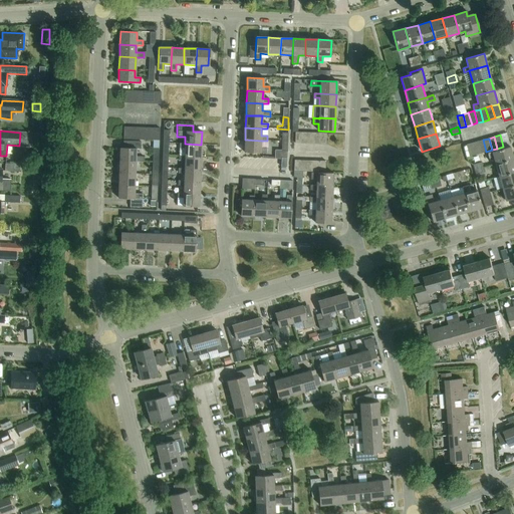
[(260,149),(261,141),(245,140),(244,153),(266,154),(267,149),(260,149)]
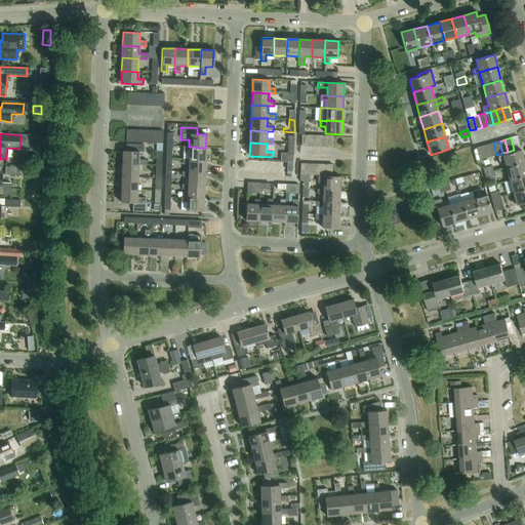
[(490,157),(496,155),(493,143),(486,145),(490,157)]
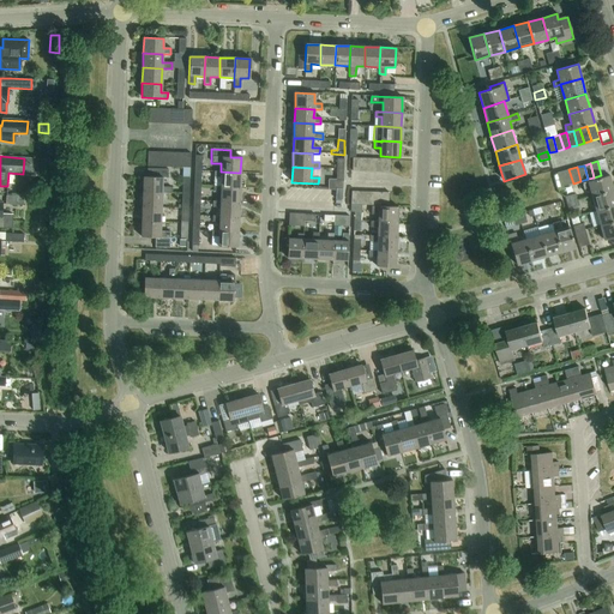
[(143,192),(162,193),(162,192),(170,193),(172,187),(163,187),(163,178),(167,178),(167,169),(146,168),(146,178),(144,178),(143,192)]
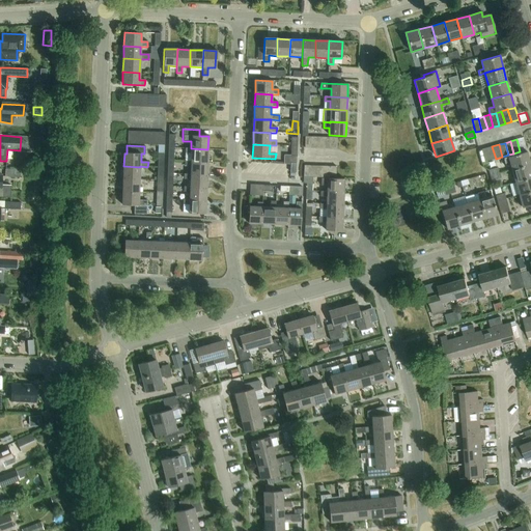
[(490,160),(496,159),(492,146),(486,148),(490,160)]
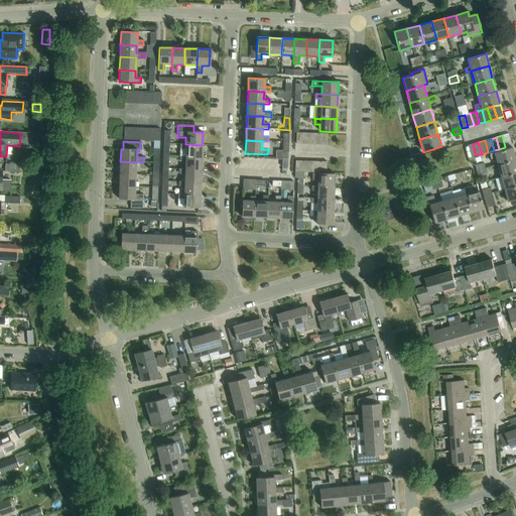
[(202,157),(202,145),(185,144),(184,156),(202,157)]
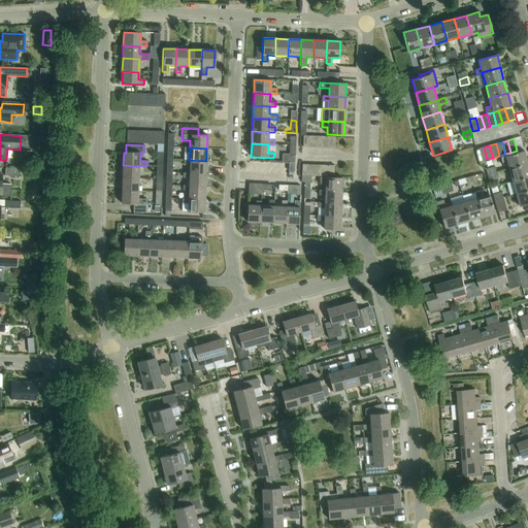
[(481,161),(487,159),(484,147),(477,149),(481,161)]
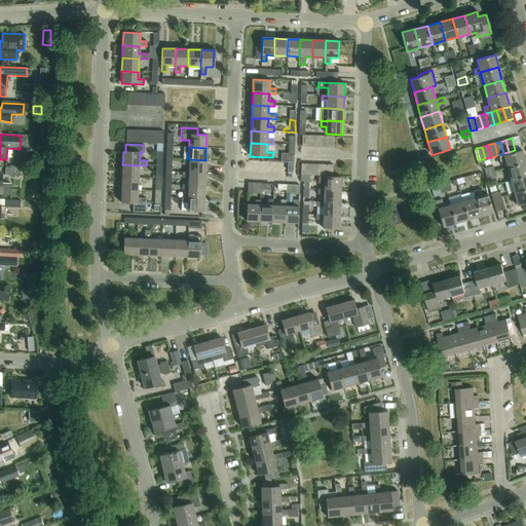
[(525,162),(521,150),(498,156),(500,165),(505,163),(506,168),(525,162)]
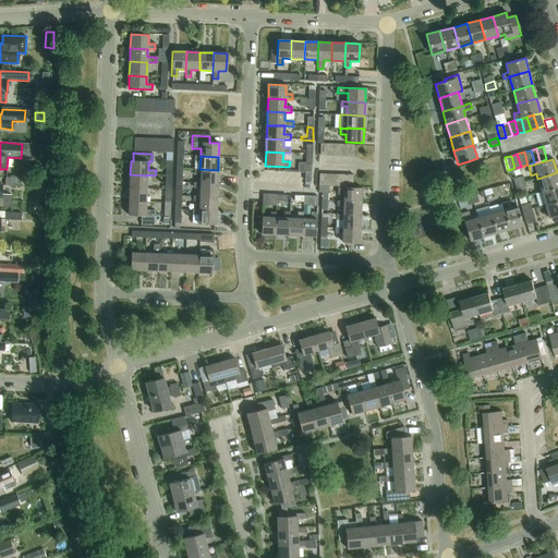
[(311,171),(312,164),(305,164),(299,162),(298,172),(303,172),(305,172),(305,171),(311,171)]
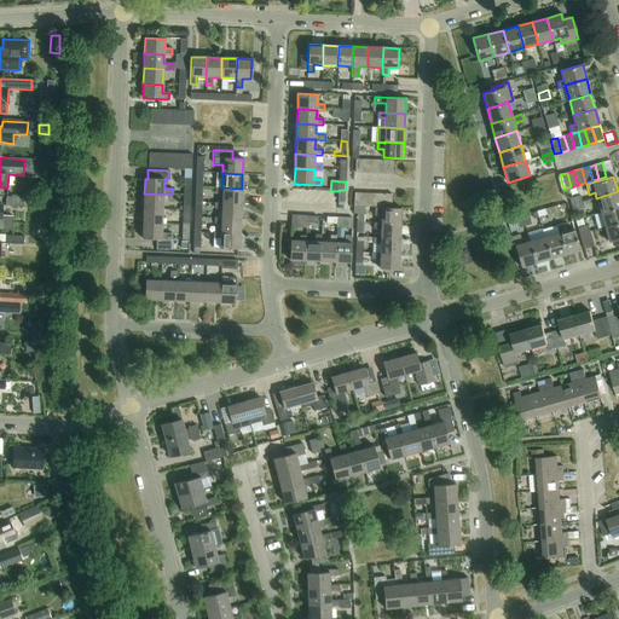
[(242,189),(221,187),(214,187),(214,194),(221,194),(221,203),(241,203),(242,189)]
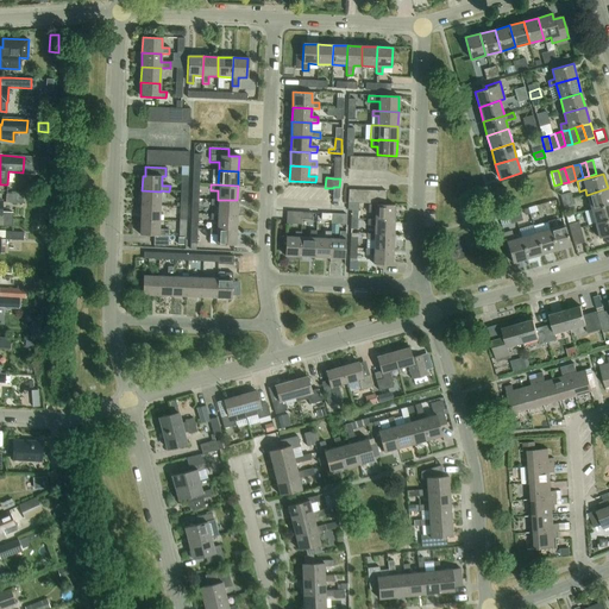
[(591,209),(608,203),(608,192),(608,188),(586,195),(591,209)]
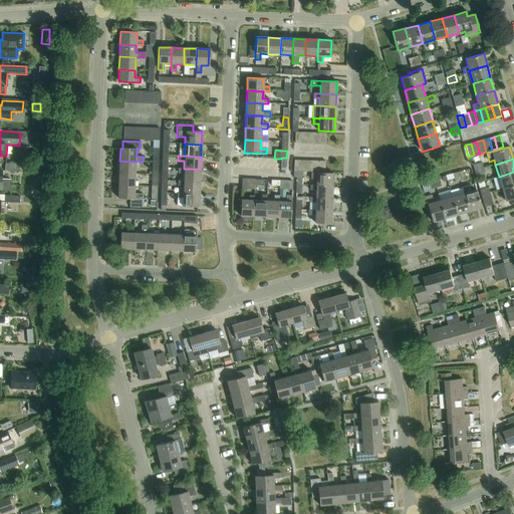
[(140,174),(140,170),(136,170),(136,162),(119,161),(119,173),(136,174),(140,174)]
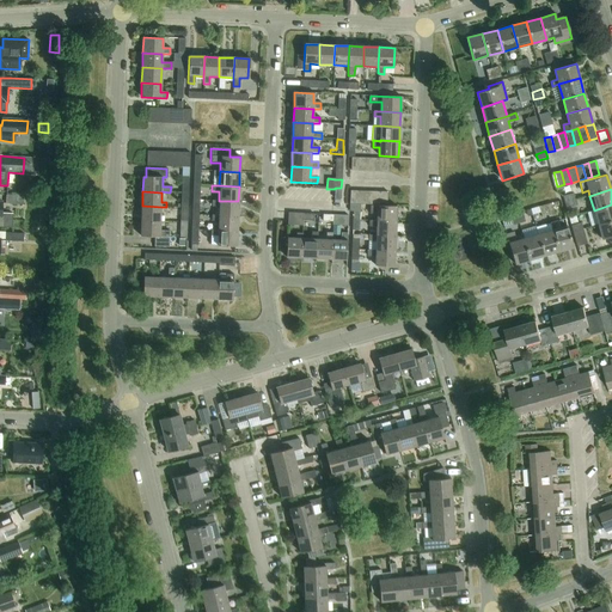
[(24,204),(24,196),(6,195),(6,203),(24,204)]
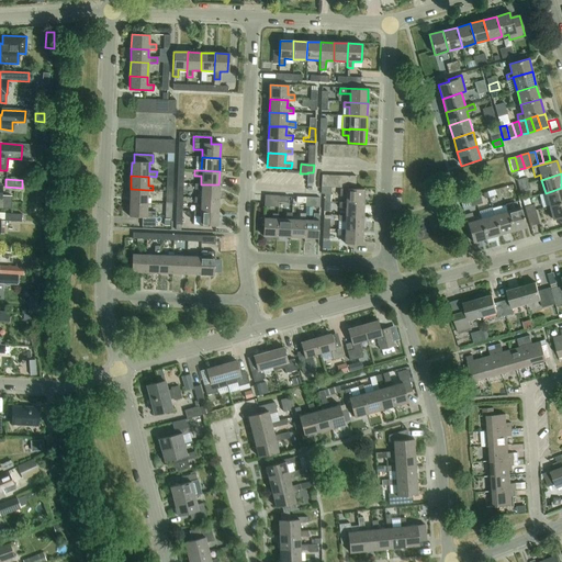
[(218,184),(201,184),(194,183),(193,189),(200,189),(200,198),(218,199),(218,184)]
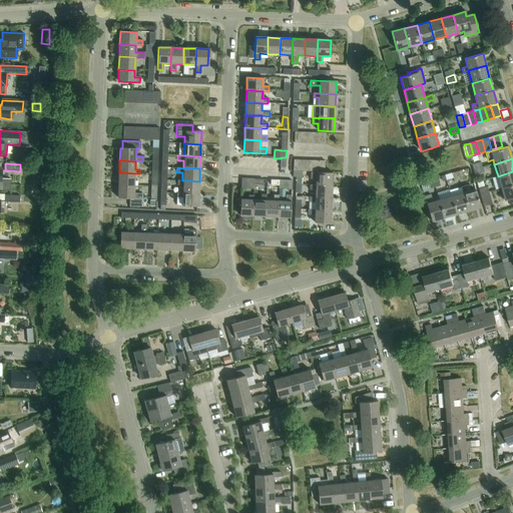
[(1,178),(2,169),(0,168),(0,189),(10,191),(11,179),(1,178)]
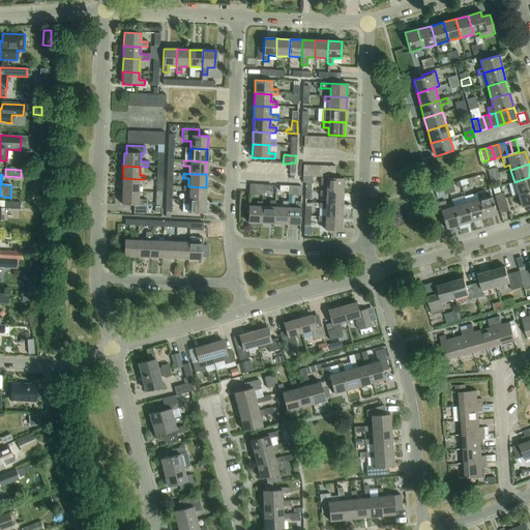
[(305,190),(312,190),(313,177),(310,177),(302,177),(302,183),(305,183),(305,190)]
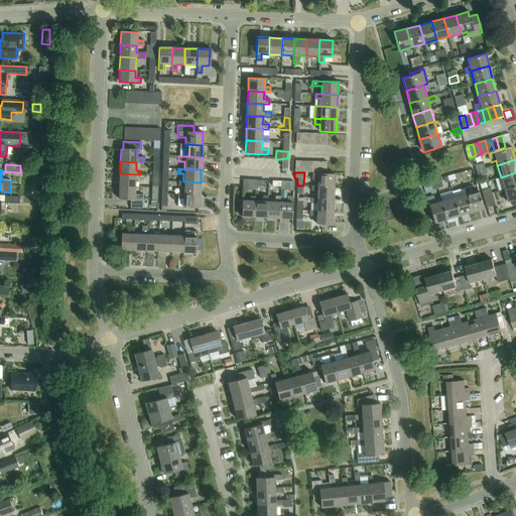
[(504,189),(515,185),(515,172),(501,177),(504,189)]
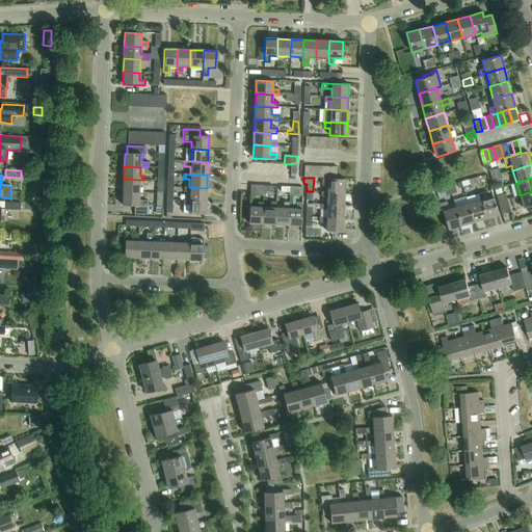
[(140,193),(140,180),(124,179),(123,192),(140,193)]
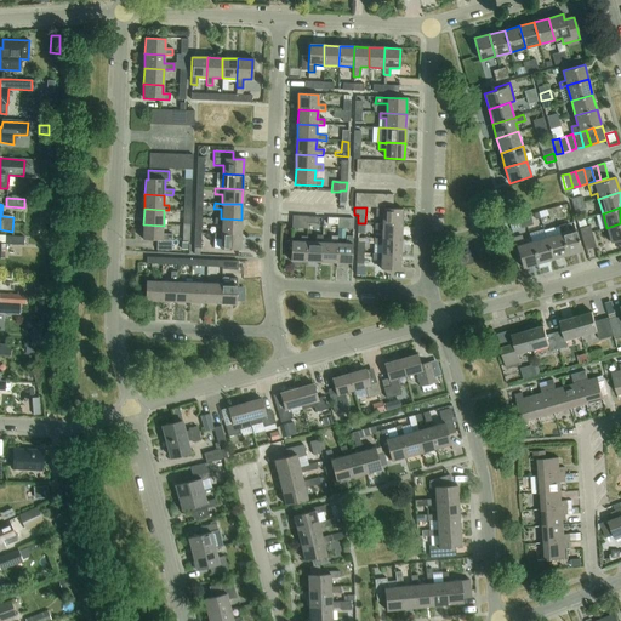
[(382,224),(402,224),(403,210),(376,209),(375,217),(382,217),(382,224)]
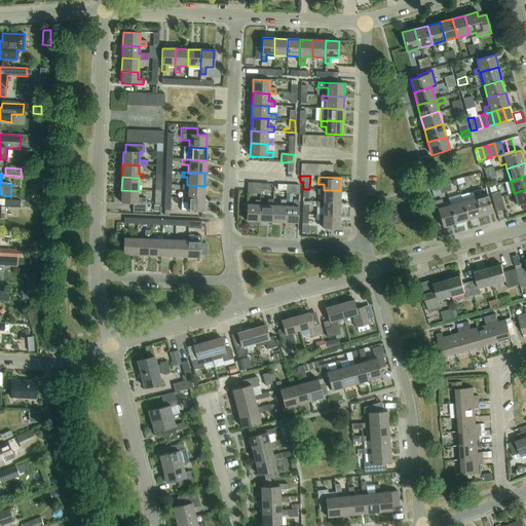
[(260,189),(260,183),(249,183),(248,193),(258,193),(260,194),(260,189)]
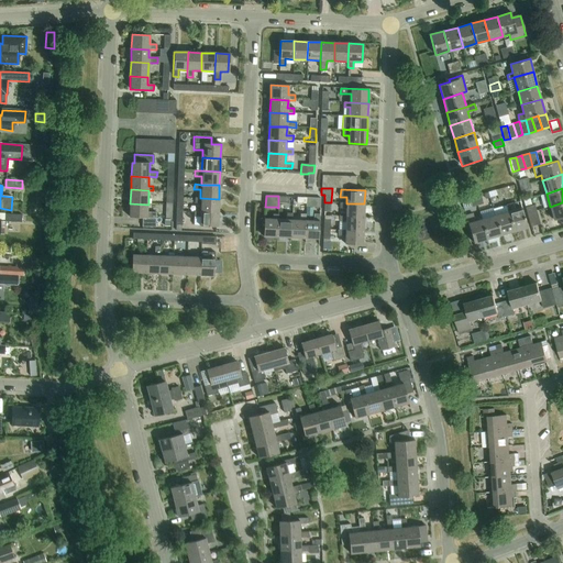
[(306,197),(306,203),(306,207),(320,207),(320,198),(306,197)]
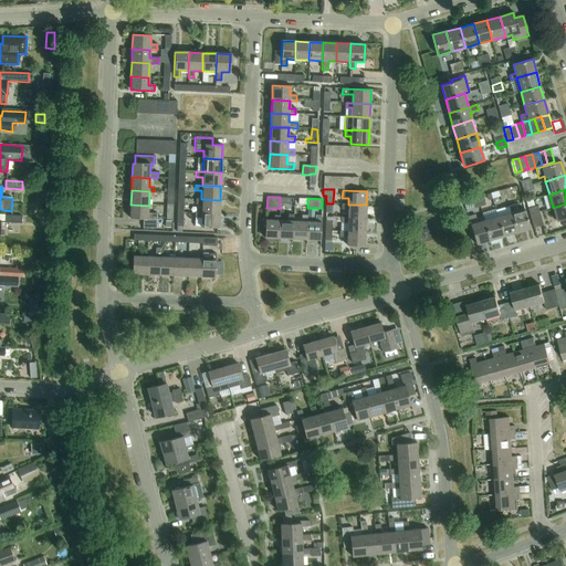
[(220,200),(201,199),(195,199),(195,205),(201,205),(201,212),(219,213),(220,200)]
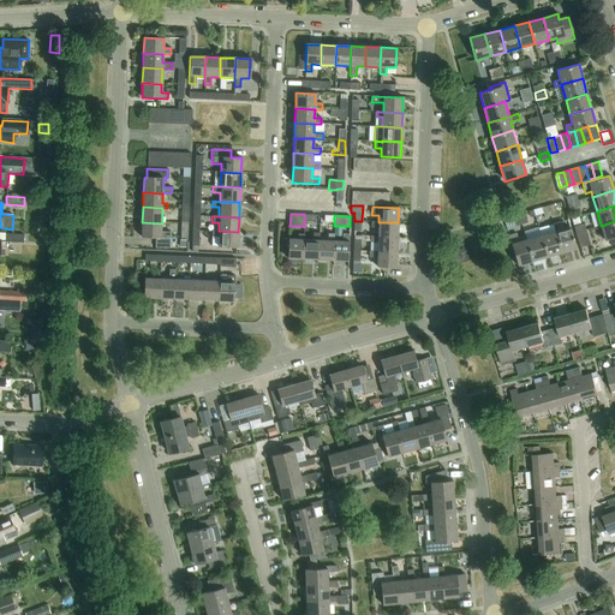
[(614,221),(601,226),(605,240),(614,237),(614,221)]
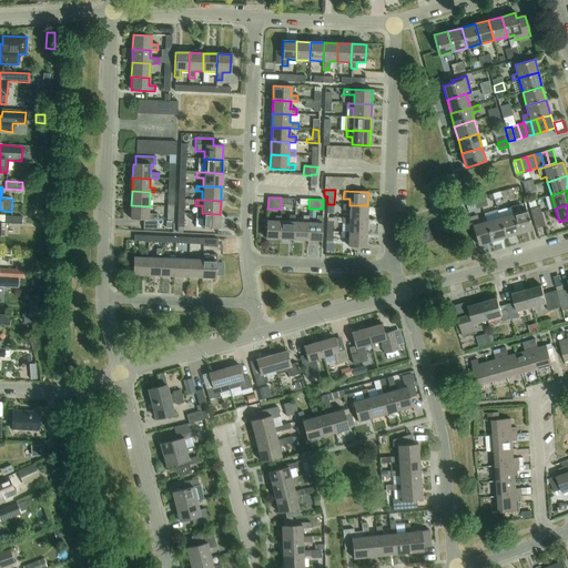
[(149,215),(150,206),(131,205),(131,219),(144,220),(144,229),(158,230),(158,215),(149,215)]
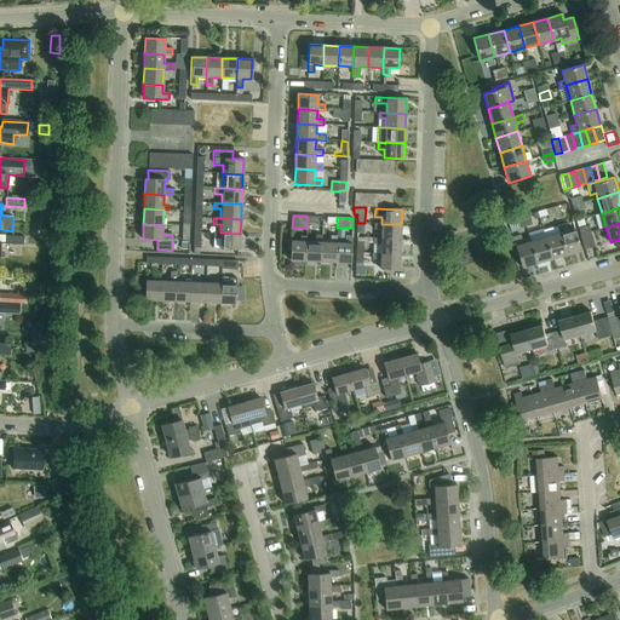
[(401,240),(401,224),(382,224),(374,224),(374,229),(382,230),(382,239),(401,240)]
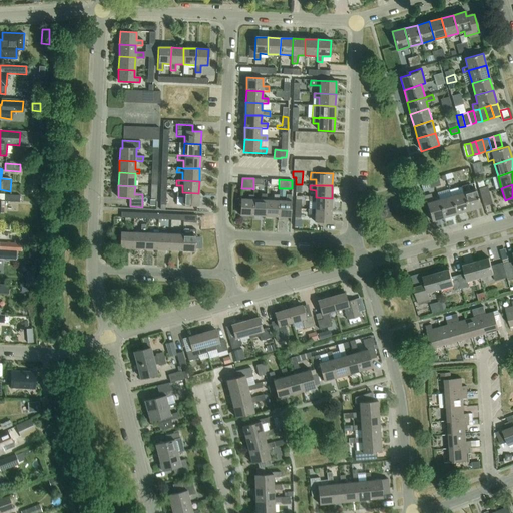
[(463,192),(469,210),(481,207),(476,189),(463,192)]
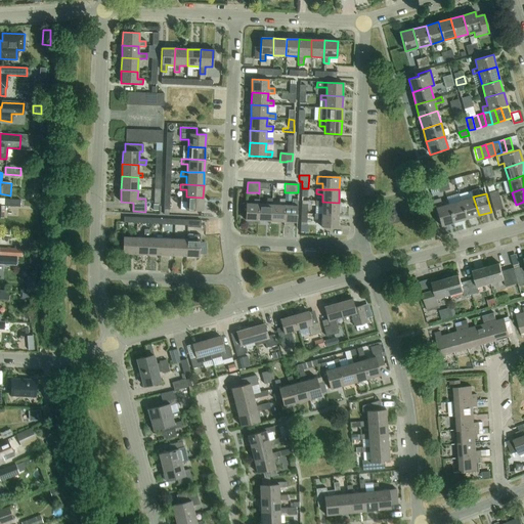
[(203,198),(186,197),(180,197),(180,202),(185,202),(185,210),(203,211),(203,198)]
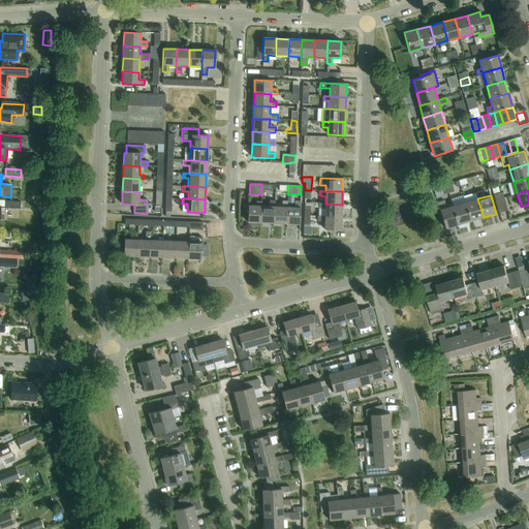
[(470,221),(484,217),(477,198),(465,203),(470,221)]
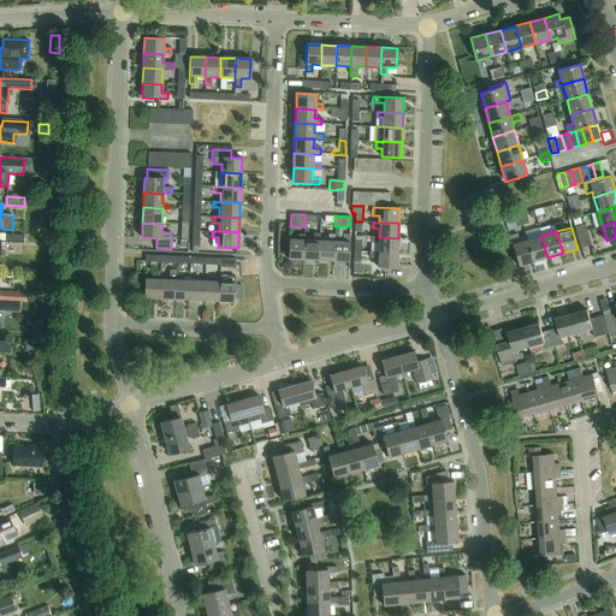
[(587,231),(576,234),(581,248),(591,246),(587,231)]
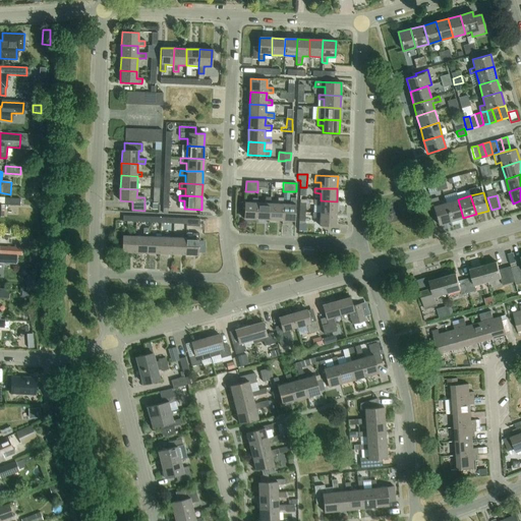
[(269,220),(270,204),(270,197),(265,197),(265,204),(256,203),(256,220),(269,220)]
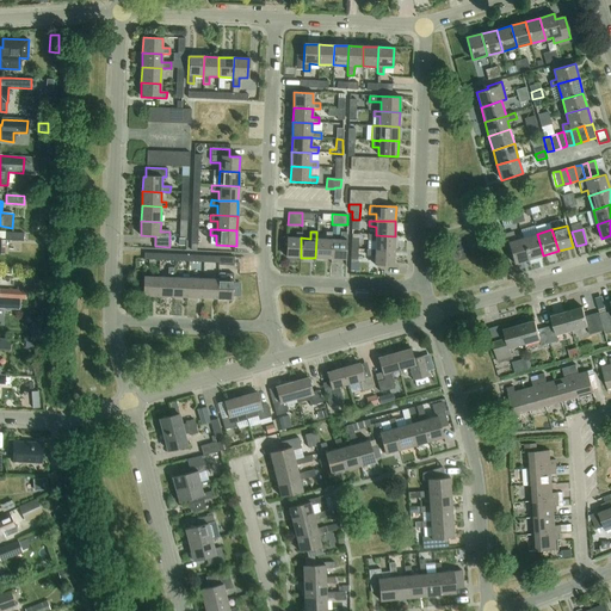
[(331,259),(331,239),(332,233),(326,232),(325,239),(316,239),(315,258),(331,259)]
